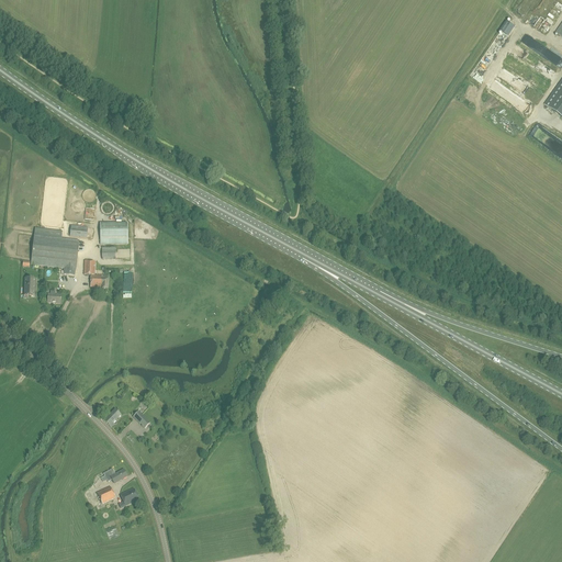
[(561,4),(558,1),(538,30),(546,35),(561,11),(561,4)]
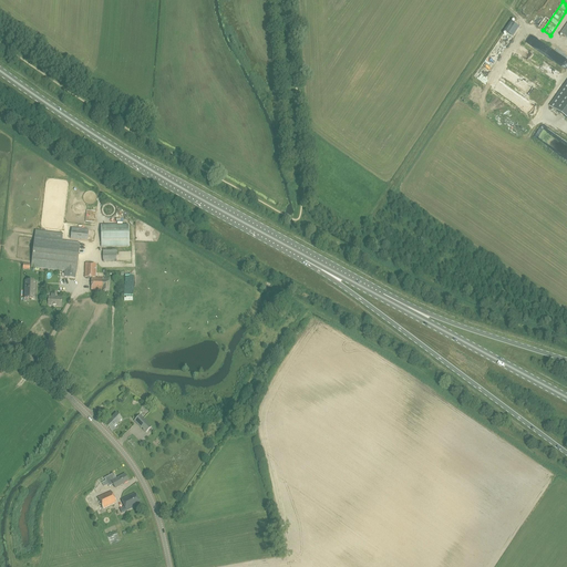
[(566,82),(550,106),(566,117),(566,82)]
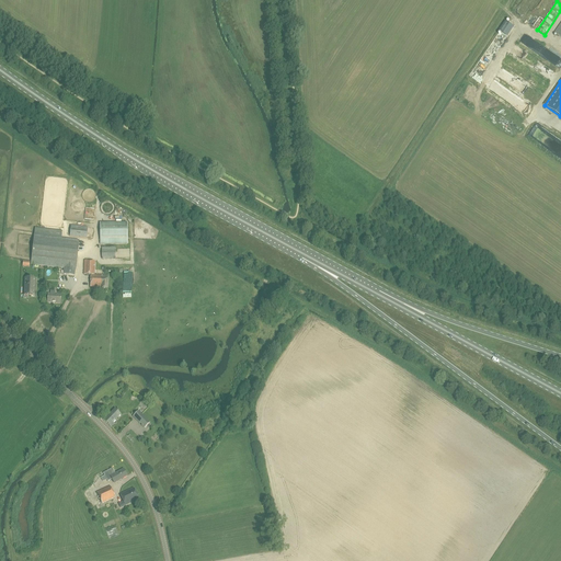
[(127,224),(100,224),(100,244),(127,244),(127,224)]
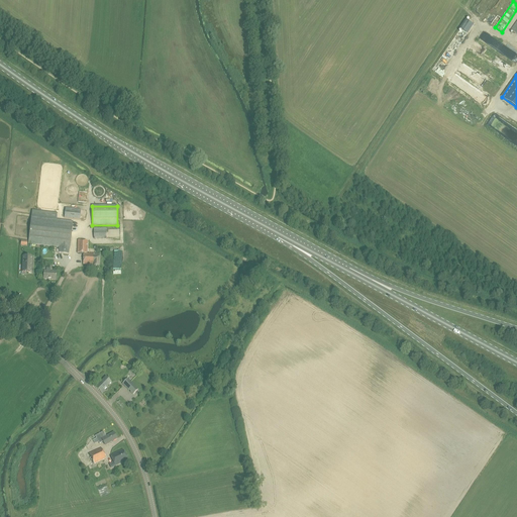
[(80,219),(81,209),(65,207),(64,218),(80,219)]
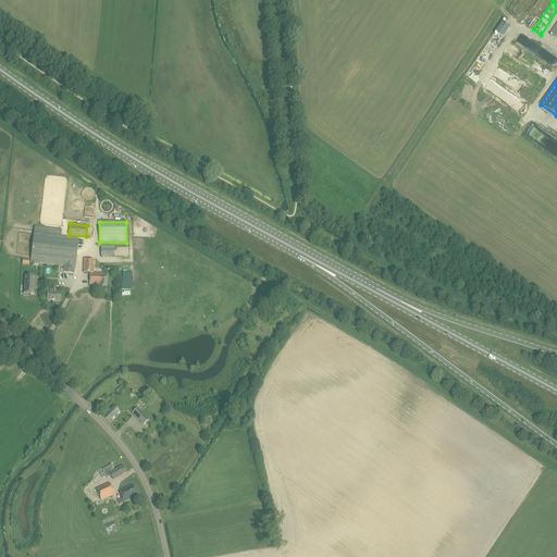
[(35,226),(31,262),(64,267),(63,272),(73,273),(74,268),(75,268),(78,239),(60,237),(61,230),(35,226)]
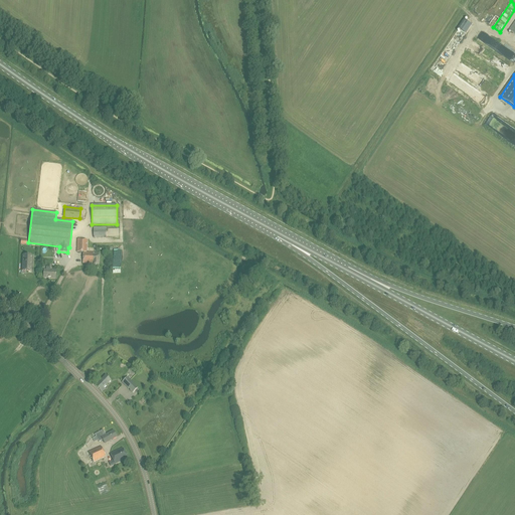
[(94,238),(106,237),(106,226),(102,226),(102,227),(94,227),(94,238)]
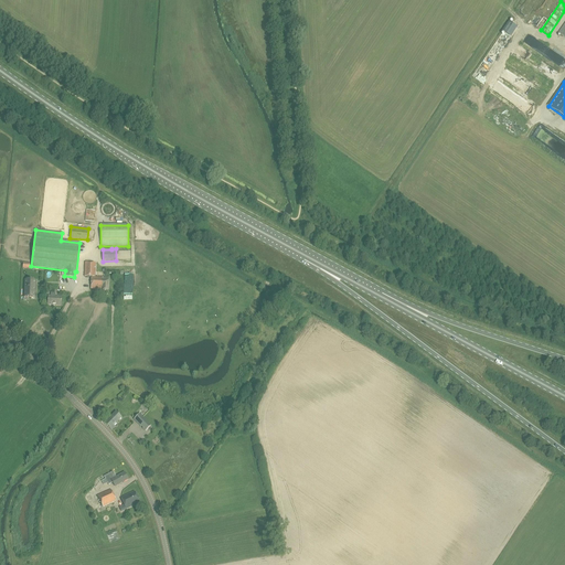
[(91,288),(103,289),(103,277),(95,277),(96,263),(85,262),(85,276),(92,276),(91,288)]
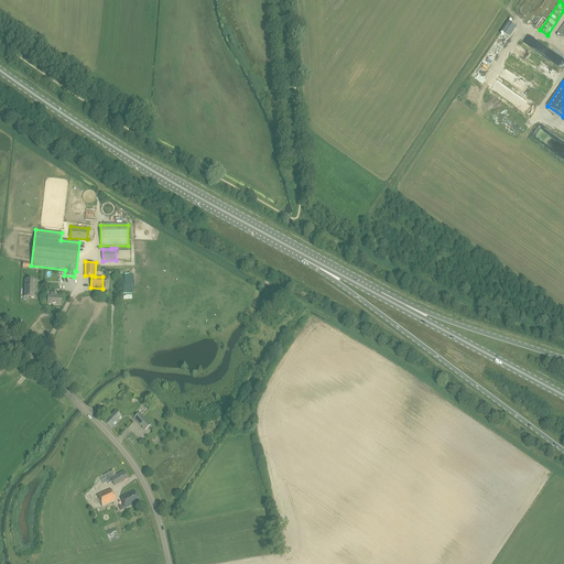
[(34,297),(35,280),(34,280),(30,280),(30,281),(24,281),(24,294),(29,294),(29,296),(34,297)]
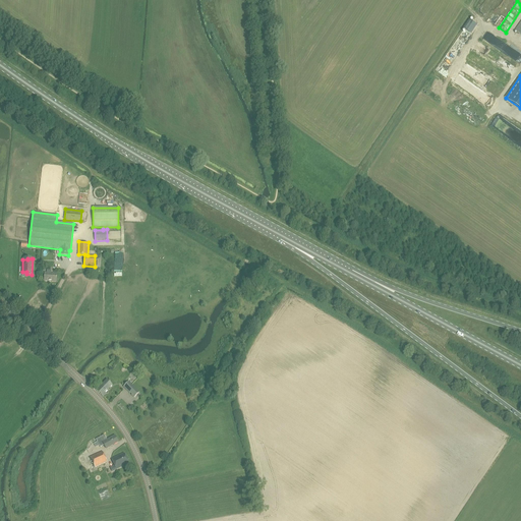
[(56,282),(57,274),(45,273),(44,281),(56,282)]
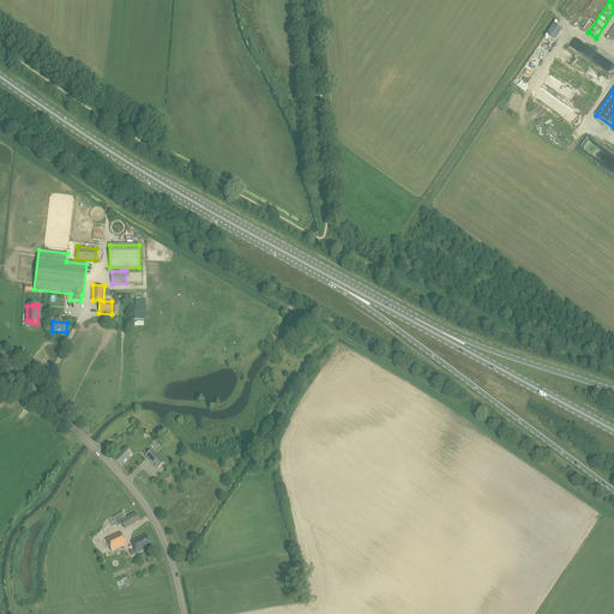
[(124,462),(132,453),(126,447),(118,456),(116,455),(112,458),(121,468),(125,463),(124,462)]
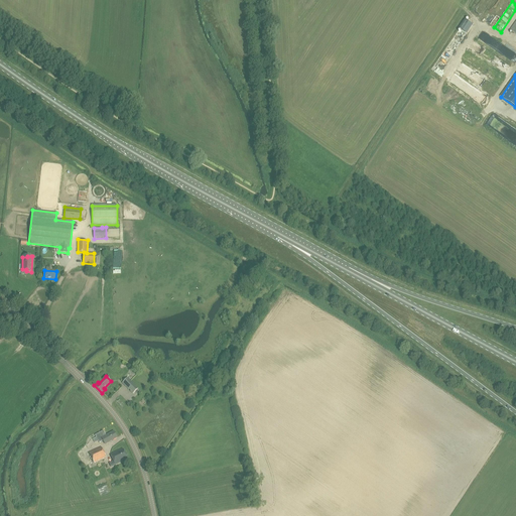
[(138,388),(127,378),(123,383),(133,393),(138,388)]
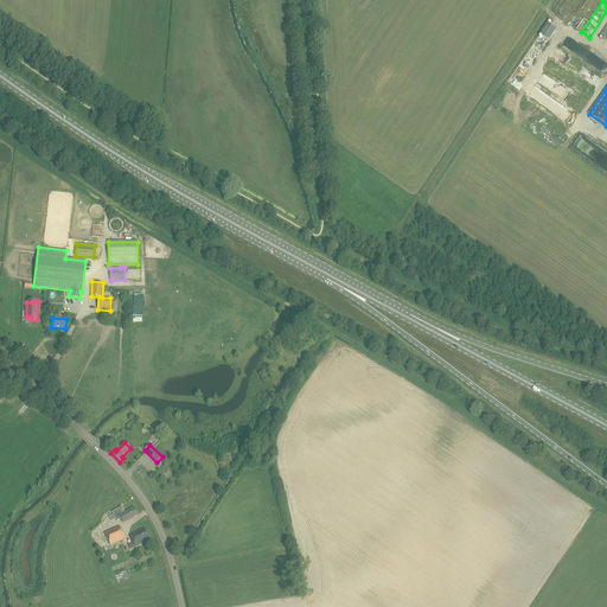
[(123,522),(138,515),(134,508),(125,512),(121,506),(112,512),(116,521),(121,518),(123,522)]
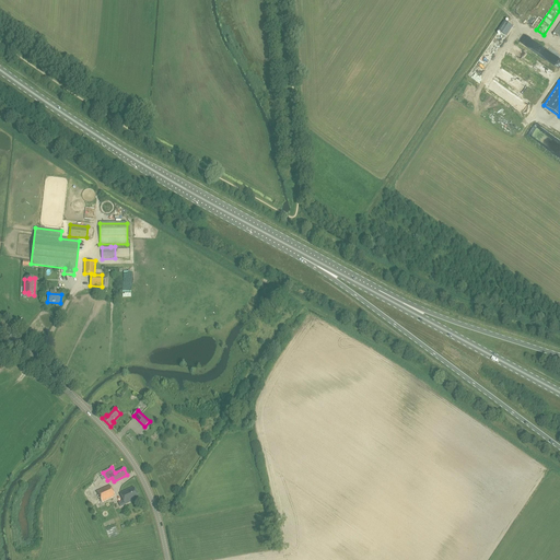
[(102,501),(115,496),(109,485),(96,491),(102,501)]
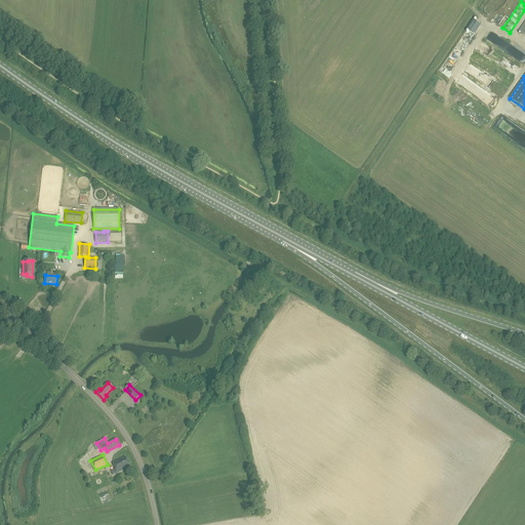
[(117,473),(129,467),(125,456),(113,462),(117,473)]
